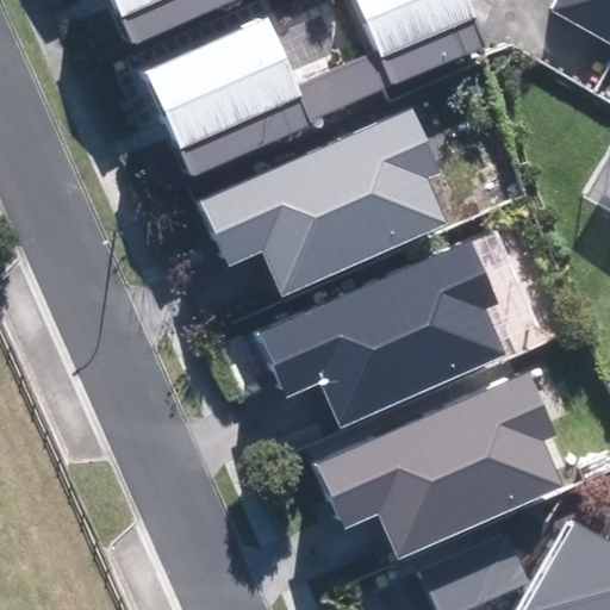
[(111,0),(131,45),(235,0),(111,0)]
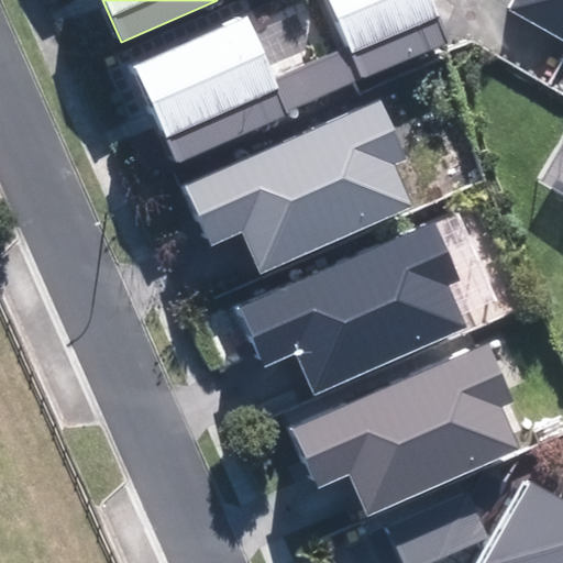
[(133,65),(177,163),(461,37),(444,0),(331,0),(352,46),(276,79),(247,14),(133,65)]
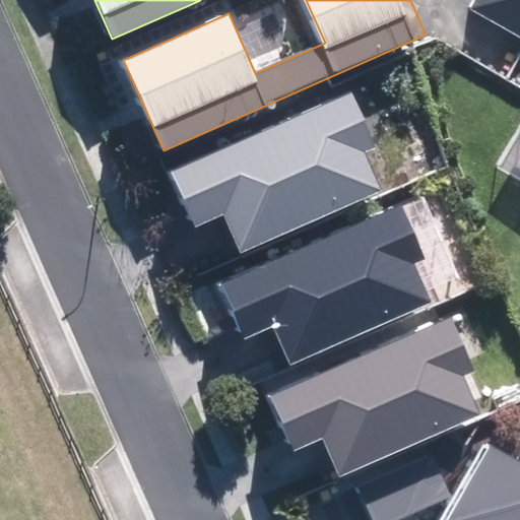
[(519,0),(479,0),(479,1),(519,22),(519,0)]
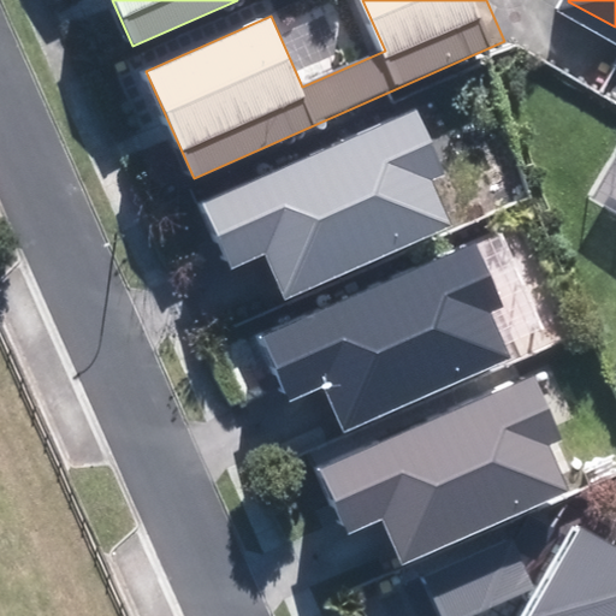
[(445,171),(419,112),(205,208),(231,268),(264,254),(284,301),(454,224),(432,177),(445,171)]
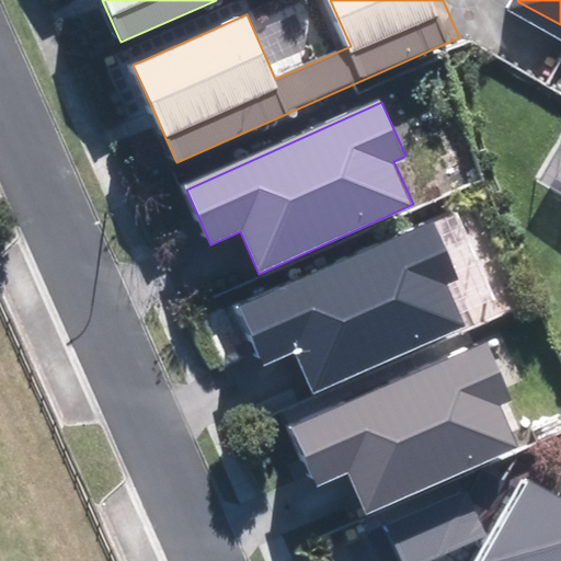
[(459,276),(434,222),(239,310),(264,365),(293,352),(311,395),(466,324),(446,282),(459,276)]
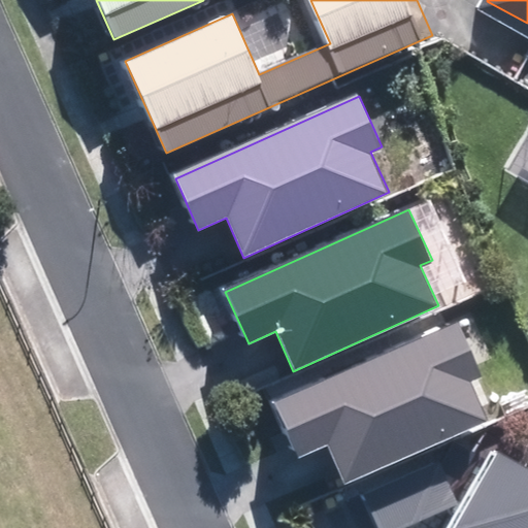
[(342,485),(486,421),(468,381),(482,374),(459,322),(273,404),(297,457),(325,444),(342,485)]
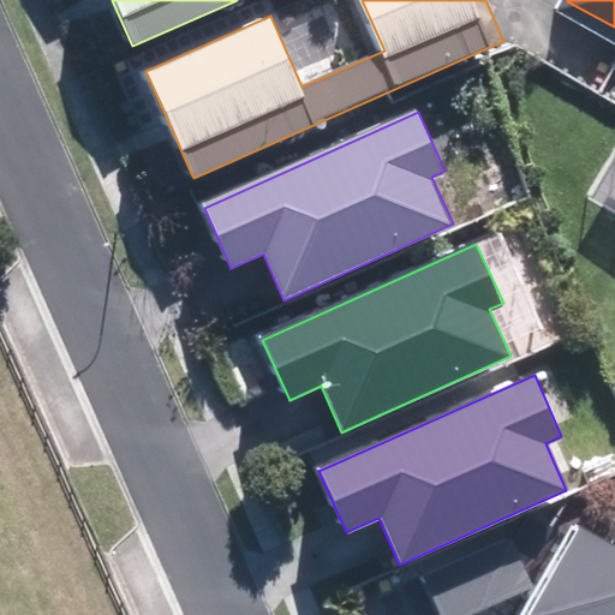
[(614,614),(614,547),(580,526),(529,614),(614,614)]
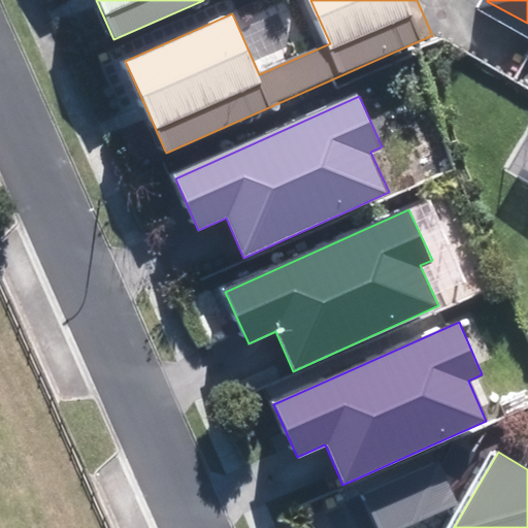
[(381,527),(398,527),(457,504),(442,470),(369,500),(381,527)]
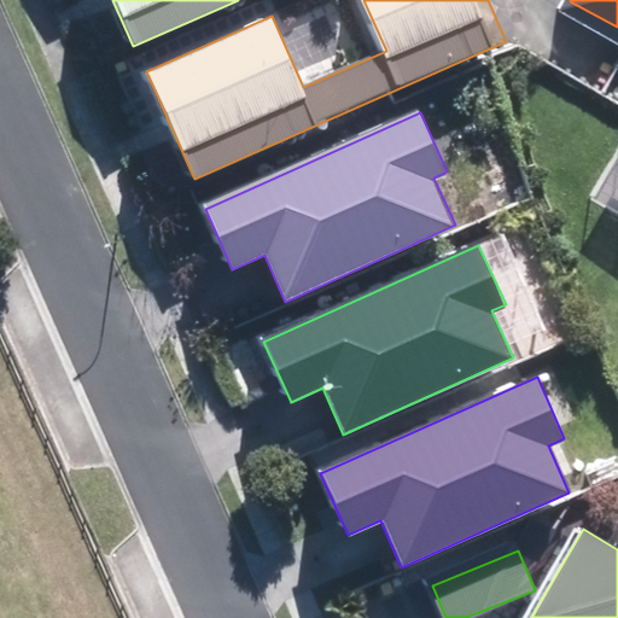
All buildings are outlined.
